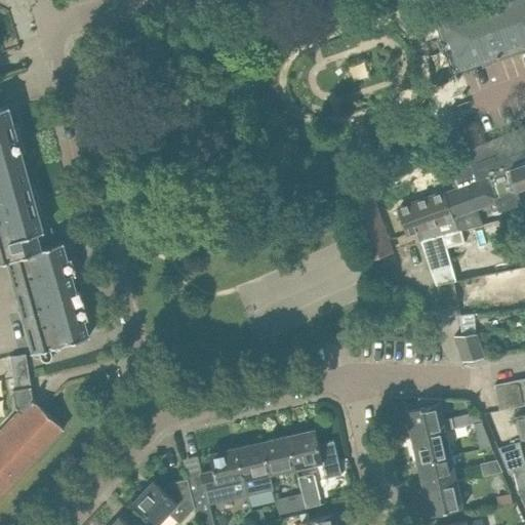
[(455,6),(434,13),(452,70),(524,45),(524,0),(473,0),(474,0),(455,6)]
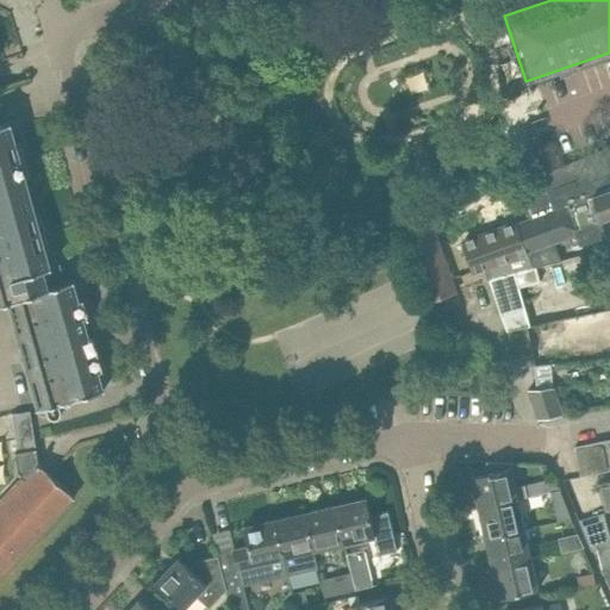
[(38,409),(47,406),(48,414),(49,415),(50,416),(50,417),(53,417),(54,418),(56,417),(57,417),(58,416),(60,415),(61,414),(62,411),(62,410),(60,403),(103,391),(98,372),(104,371),(93,335),(88,336),(83,321),(89,319),(83,299),(78,300),(73,281),(61,284),(55,265),(50,267),(45,248),(50,247),(41,211),(35,212),(25,176),(31,175),(20,139),(16,141),(10,122),(0,124),(0,303),(8,300),(38,409)]
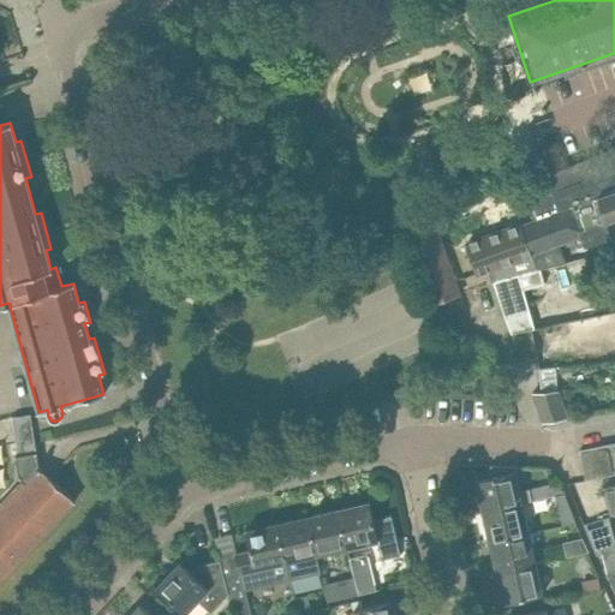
[(547,172),(547,173),(526,181),(532,198),(533,198),(535,203),(533,203),(530,213),(532,219),(466,243),(478,274),(490,269),(494,281),(539,269),(567,262),(560,245),(581,237),(585,248),(610,238),(605,222),(614,218),(614,145),(559,168),(547,172)]
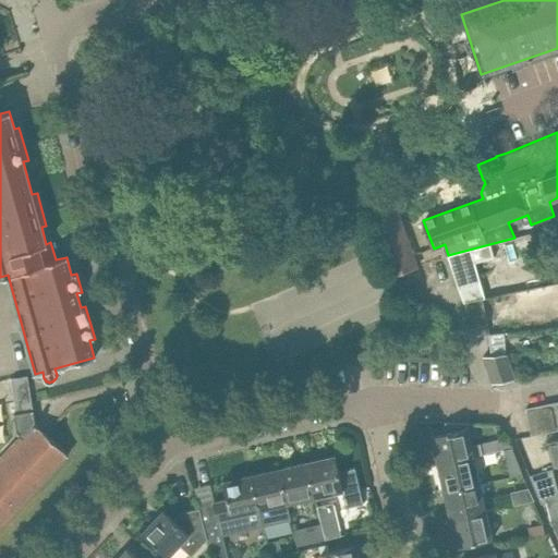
[(396,207),(368,217),(380,250),(390,276),(416,267),(412,253),(405,235),(396,207)]
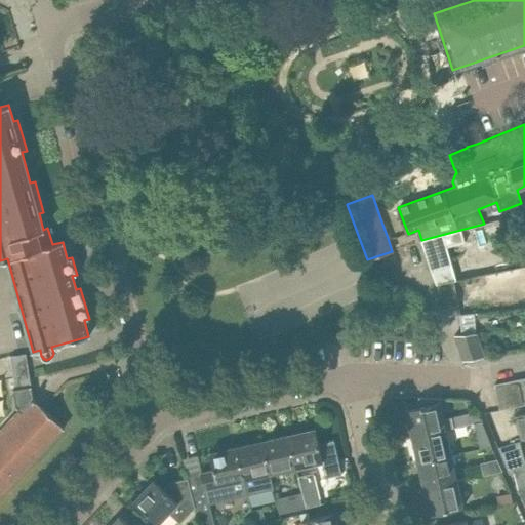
[(436,283),(455,279),(446,246),(463,242),(460,230),(421,240),(430,268),(436,283)]
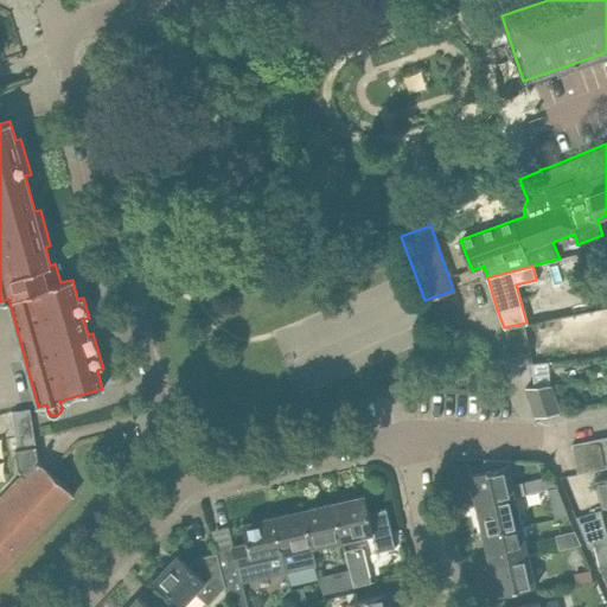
[(504,327),(504,328),(505,328),(513,356),(530,352),(524,325),(526,324),(526,323),(504,327)]
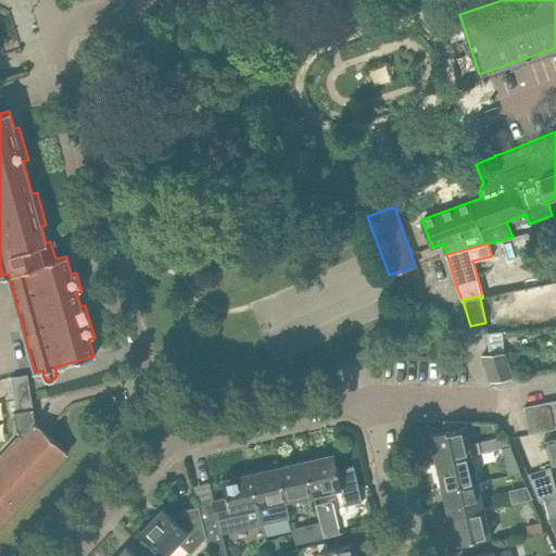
[(504,353),(502,331),(487,332),(489,354),(504,353)]
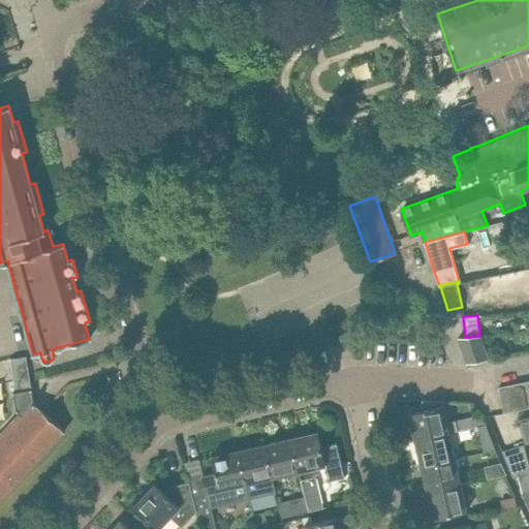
[(466,363),(469,363),(487,360),(479,336),(465,337),(458,338),(466,363)]
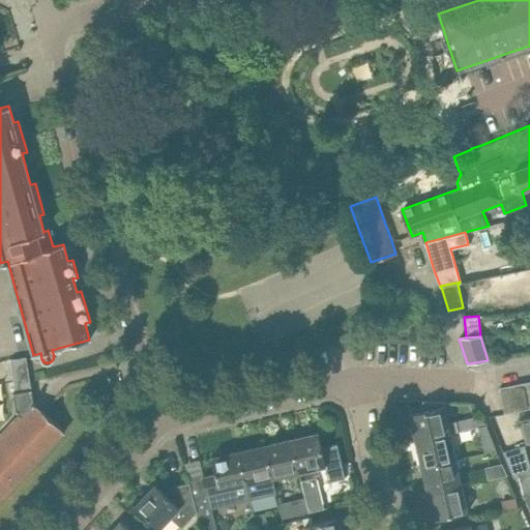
[(26,356),(10,359),(16,392),(12,392),(16,412),(19,415),(0,434),(0,499),(64,432),(33,402),(29,373),(28,373),(26,356)]
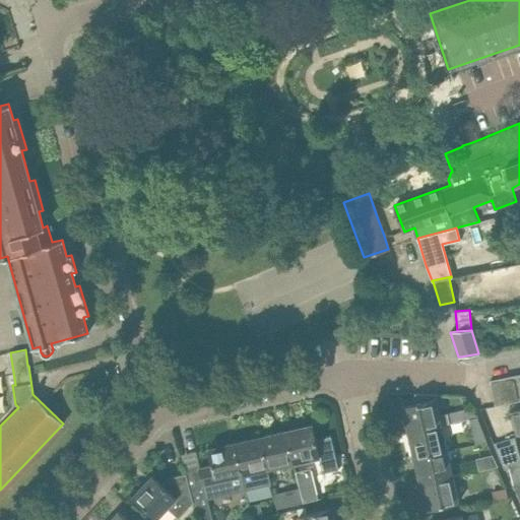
[(507,403),(519,400),(519,399),(515,375),(503,378),(507,403)]
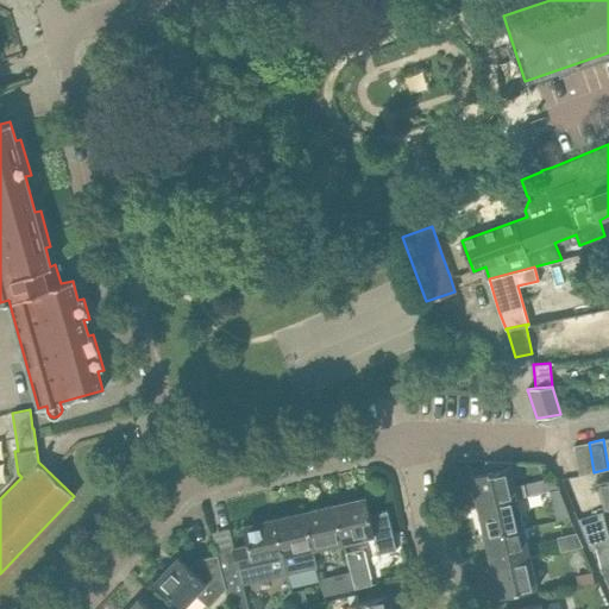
[(589,443),(573,445),(579,475),(594,472),(589,443)]
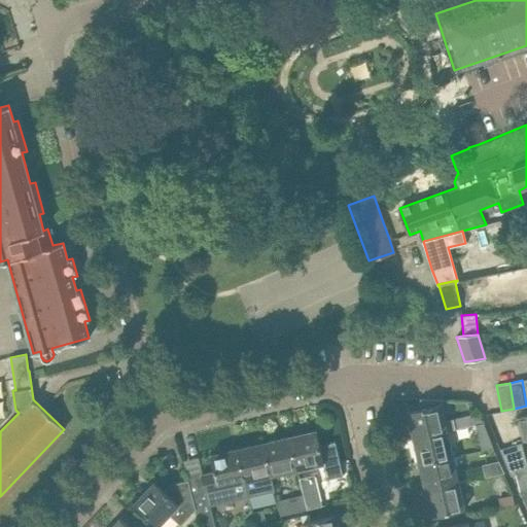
[(445,399),(428,399),(420,398),(419,409),(408,412),(414,440),(447,432),(447,431),(455,429),(455,430),(469,427),(469,424),(456,427),(456,426),(458,425),(456,418),(444,420),(440,400),(445,400),(445,399)]
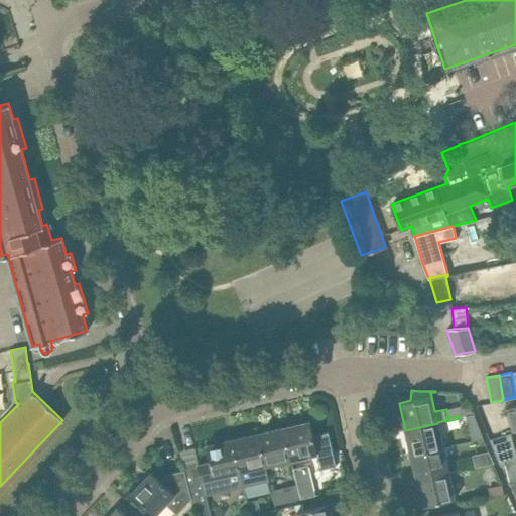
[(515,405),(507,408),(513,432),(515,430),(515,405)]
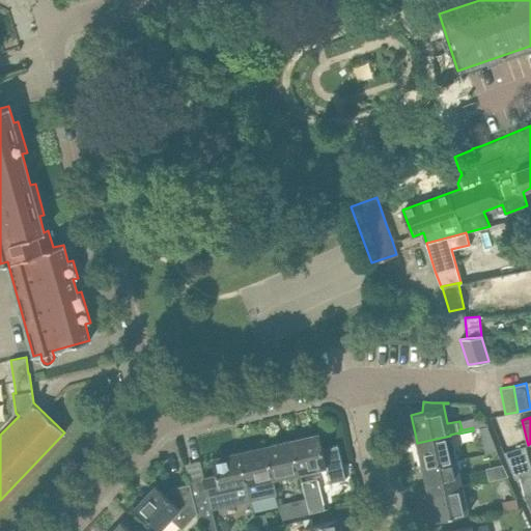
[(487,427),(479,429),(484,453),(497,451),(488,430),(487,427)]
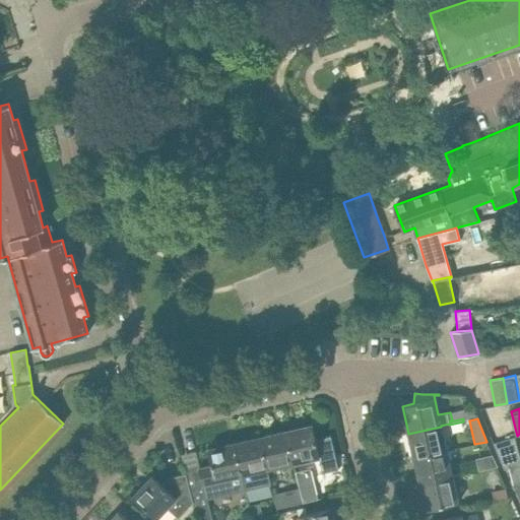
[(312,425),(284,431),(293,463),(300,462),(318,457),(321,468),(336,465),(337,470),(338,469),(330,436),(315,440),(312,425)]
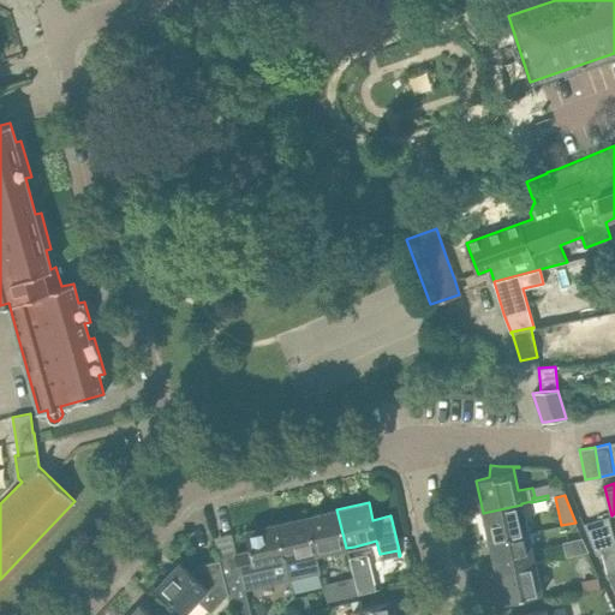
[(489,542),(527,533),(521,505),(483,513),(489,542)]
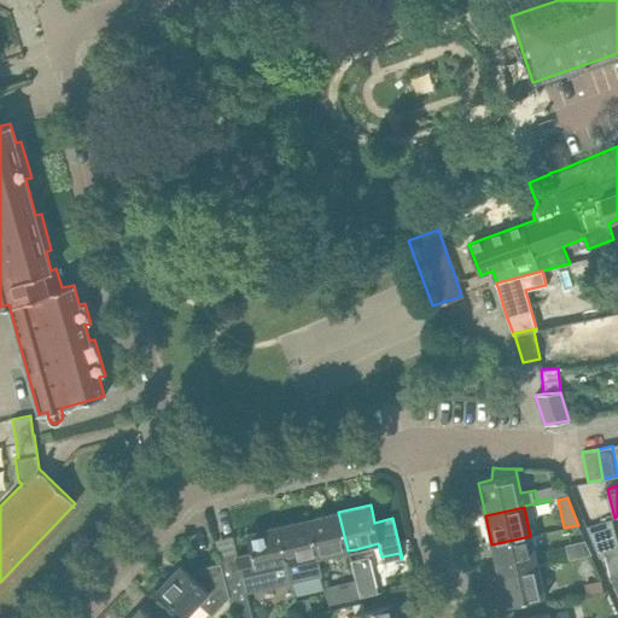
[(348,551),(338,512),(309,519),(319,558),(348,551)]
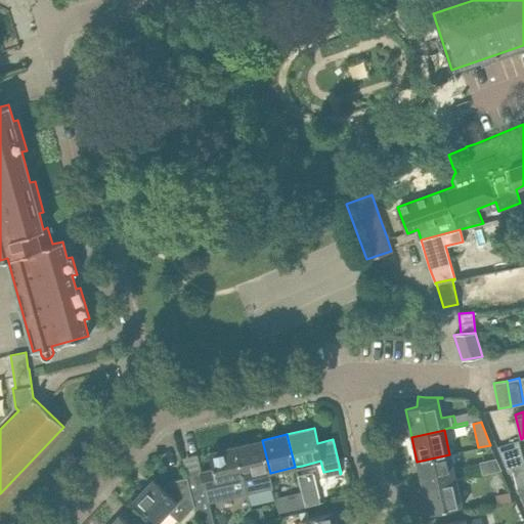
[(235,446),(246,492),(247,494),(273,488),(270,473),(262,440),(235,446)]
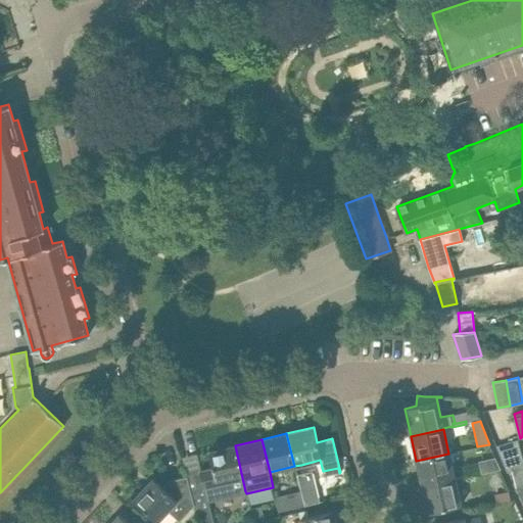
[(522,460),(517,439),(496,445),(502,461),(505,468),(510,466),(522,462),(522,460)]
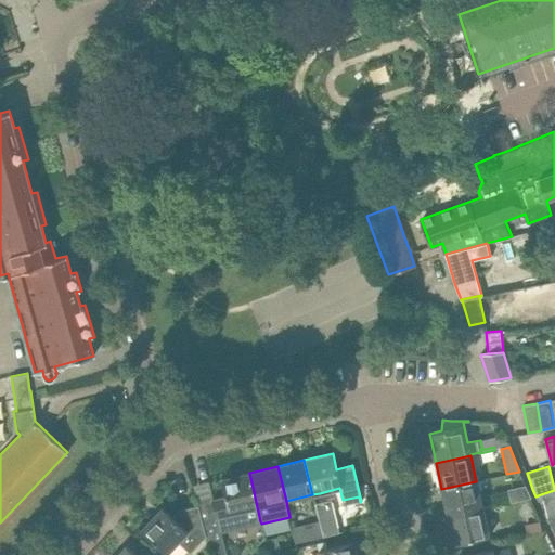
[(249,473),(221,479),(226,495),(211,500),(213,503),(201,506),(199,503),(197,503),(198,505),(207,537),(209,547),(210,549),(215,554),(224,554),(219,531),(260,521),(249,473)]
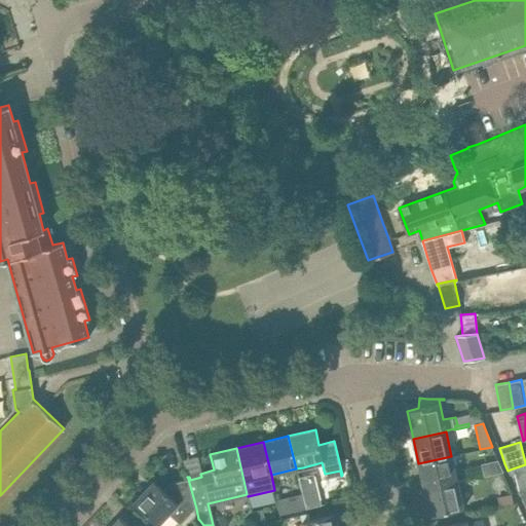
[(424,489),(457,482),(451,456),(418,463),(424,489)]
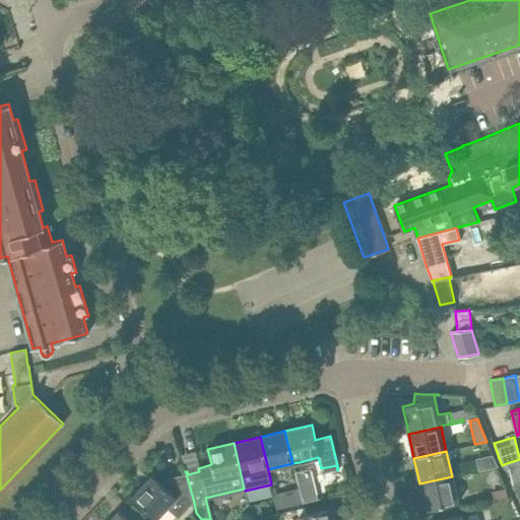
[(493,456),(476,460),(479,472),(498,468),(498,467),(494,459),(493,456)]
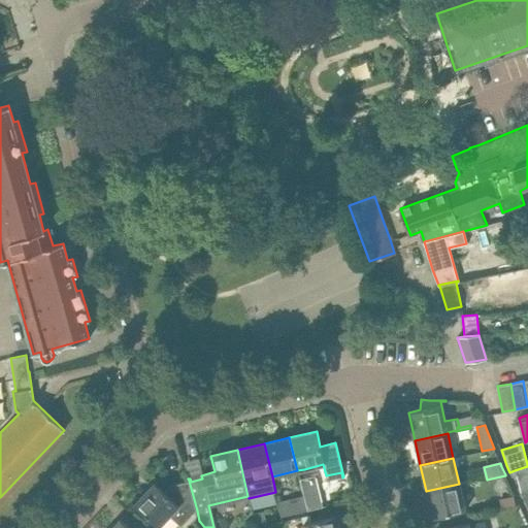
[(527,466),(515,470),(521,492),(521,493),(527,490),(527,466)]
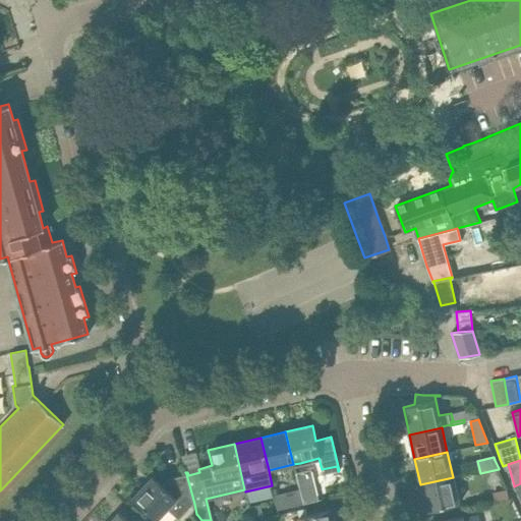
[(295,473),(298,484),(312,481),(309,469),(295,473)]
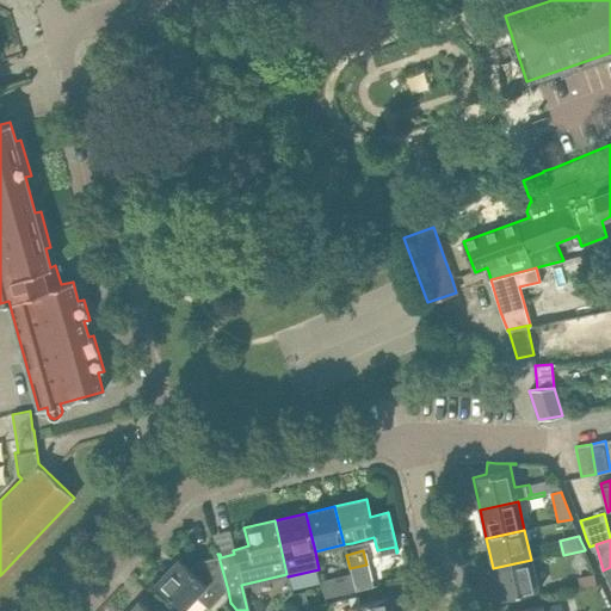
[(179,559),(155,584),(173,600),(183,609),(193,598),(207,610),(208,610),(228,591),(218,556),(198,561),(197,560),(189,568),(179,559)]
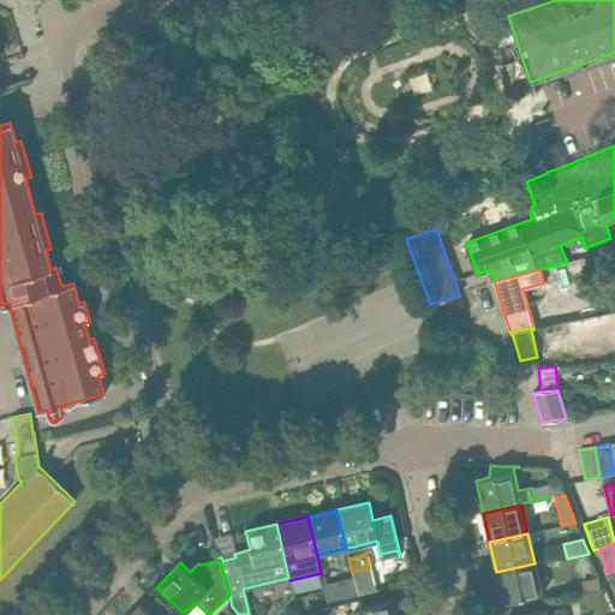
[(535,563),(496,572),(503,603),(542,595),(535,563)]
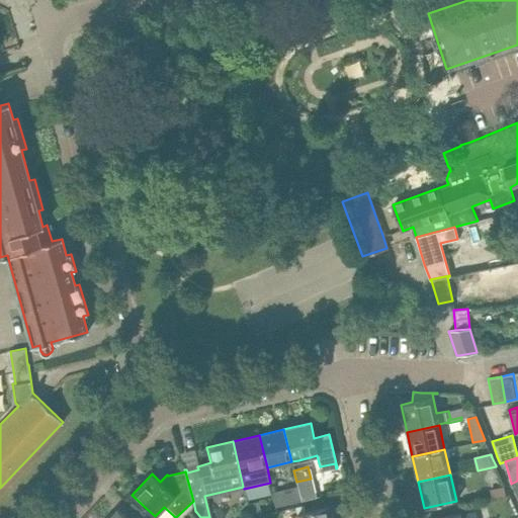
[(297,488),(271,494),(274,509),(301,502),(297,488)]
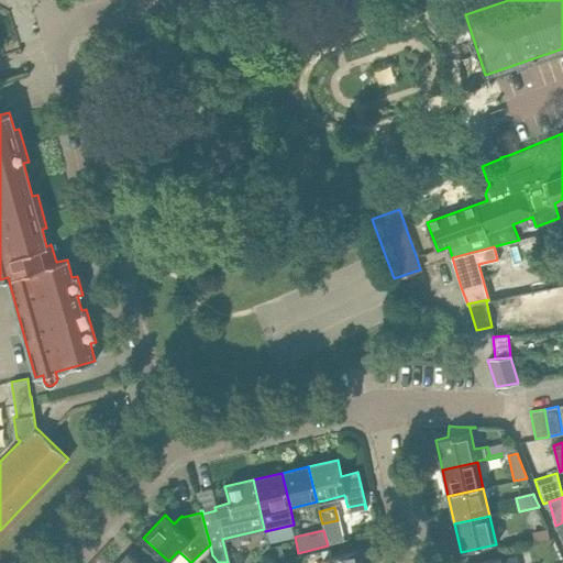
[(275,562),(285,561),(282,544),(269,548),(272,562),(275,562)]
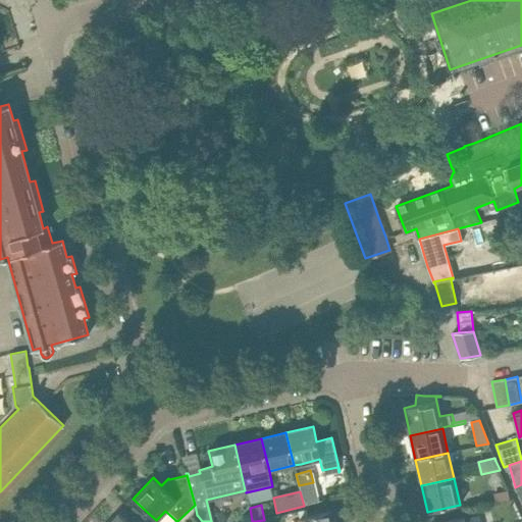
[(300,521),(334,521),(332,511),(299,518),(300,521)]
